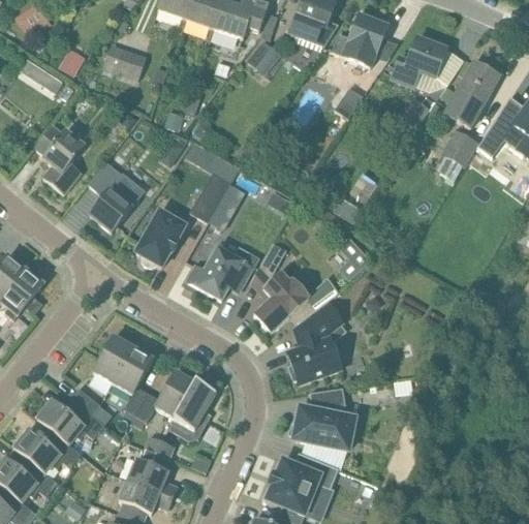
[(125,0),(123,4),(132,8),(136,3),(130,0),(125,0)]
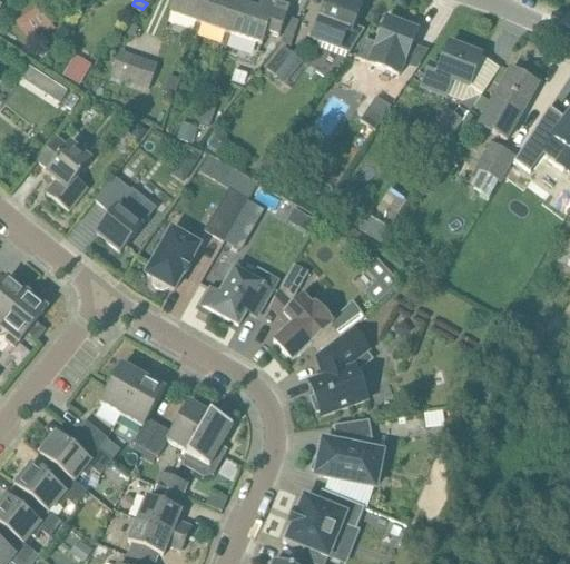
[(200,20),(206,0),(174,0),(170,10),(200,20)]
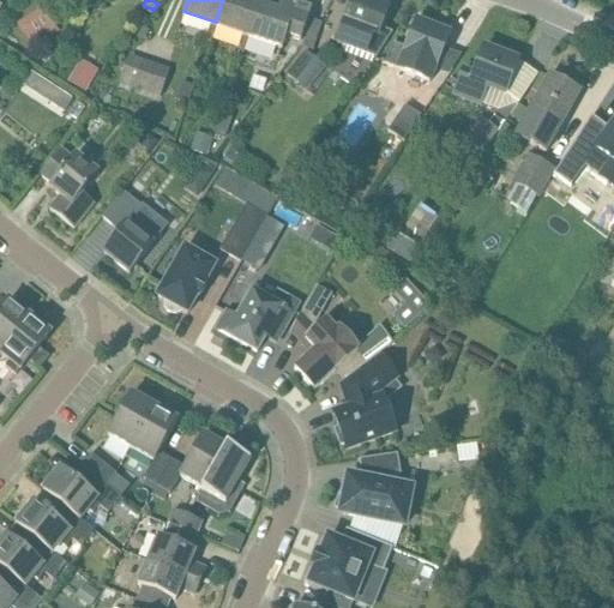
[(222,0),(216,22),(250,32),(259,0),(222,0)]
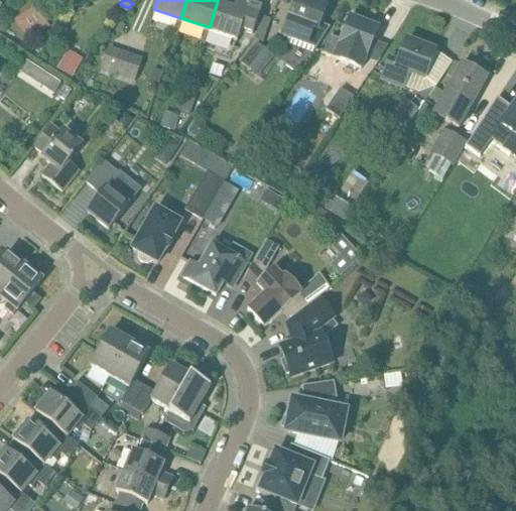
[(218,0),(210,27),(237,36),(241,25),(254,29),(263,0),(218,0)]
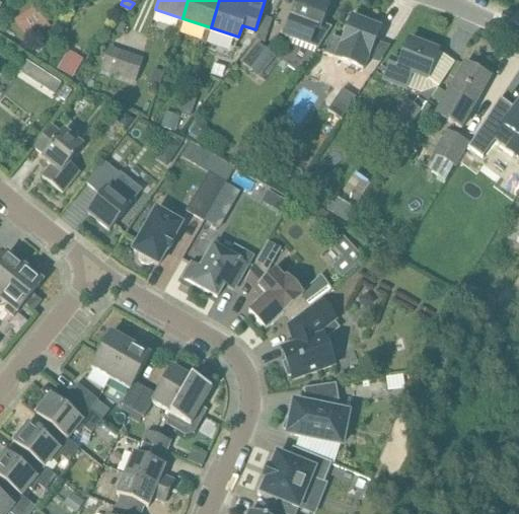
[(322,20),(328,4),(317,0),(296,0),(284,32),(318,46),(331,24),(322,20)]
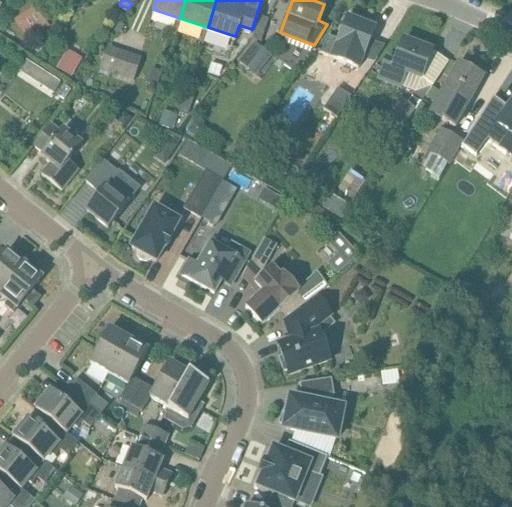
[(49,22),(36,2),(14,17),(28,37),(49,22)]
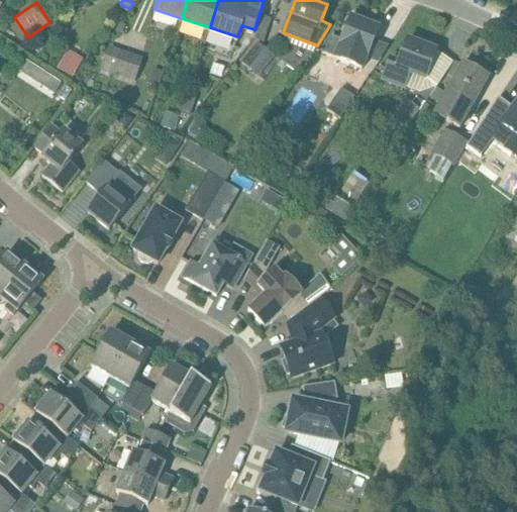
[(254,34),(264,37),(271,15),(263,12),(254,34)]
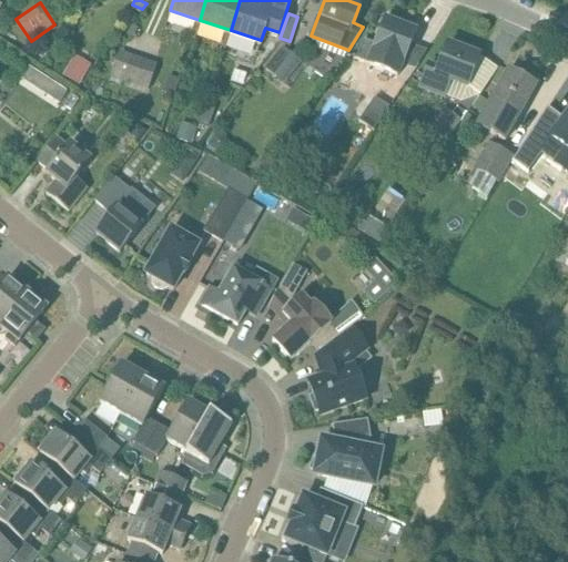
[(404,58),(416,28),(385,16),(375,40),(364,34),(355,55),(397,72),(404,57),(404,58)]
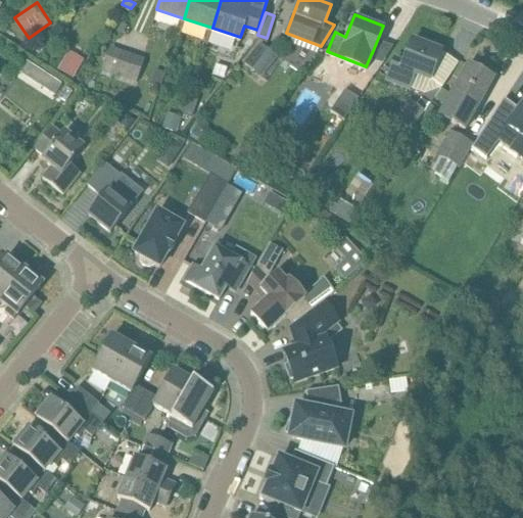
[(441,48),(412,37),(403,59),(394,55),(386,76),(409,85),(415,69),(430,76),(441,48)]
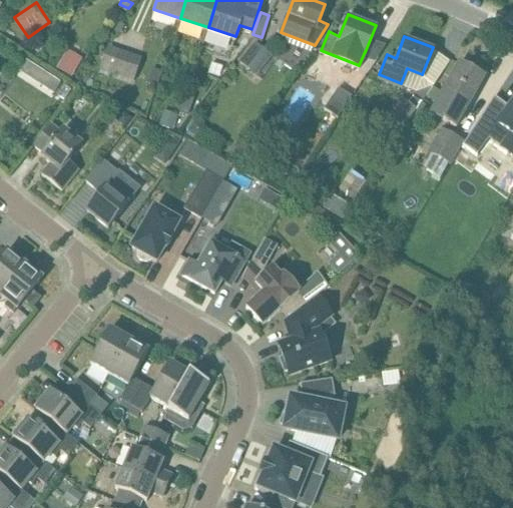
[(239,59),(257,73),(273,52),(255,39),(239,59)]
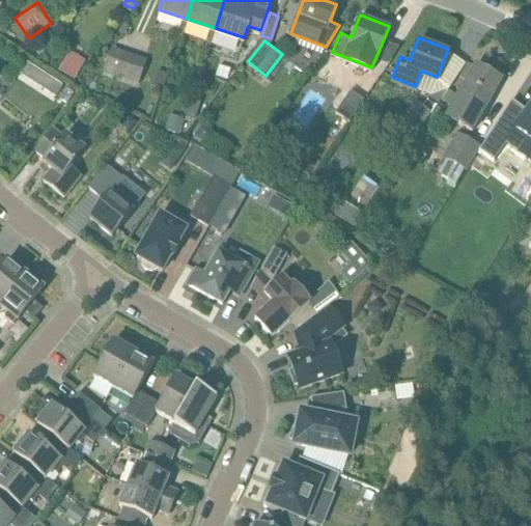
[(127,75),(135,52),(122,48),(115,71),(127,75)]
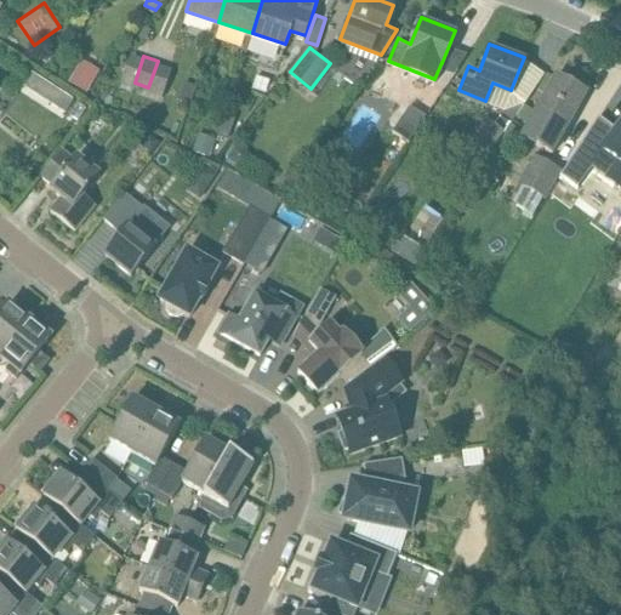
[(86,87),(98,67),(83,58),(70,79),(86,87)]
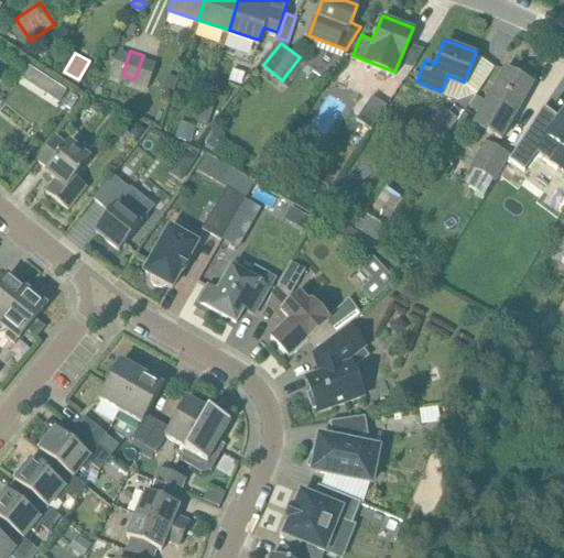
[(156,59),(143,55),(134,79),(148,84),(156,59)]
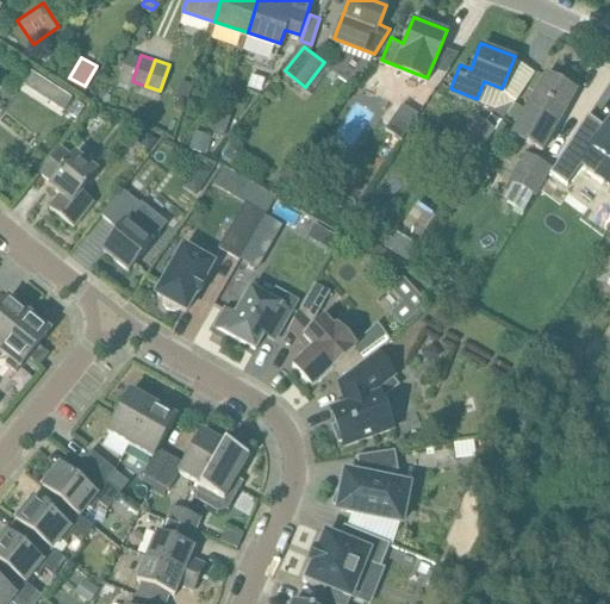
[(576,87),(546,70),(511,131),(541,148),(576,87)]
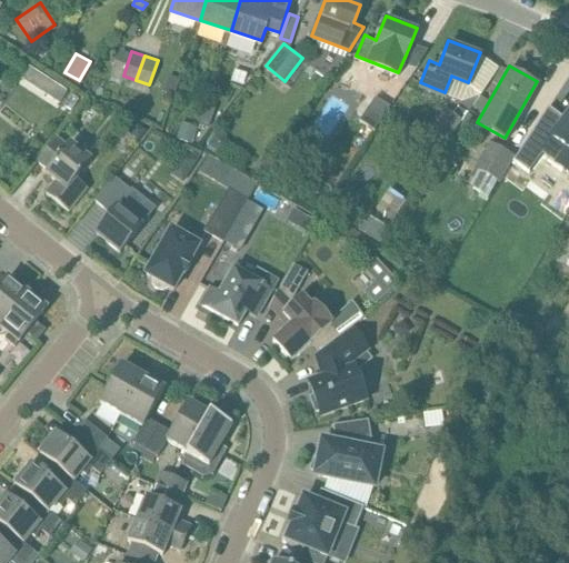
[(67,87),(50,76),(42,88),(59,99),(67,87)]
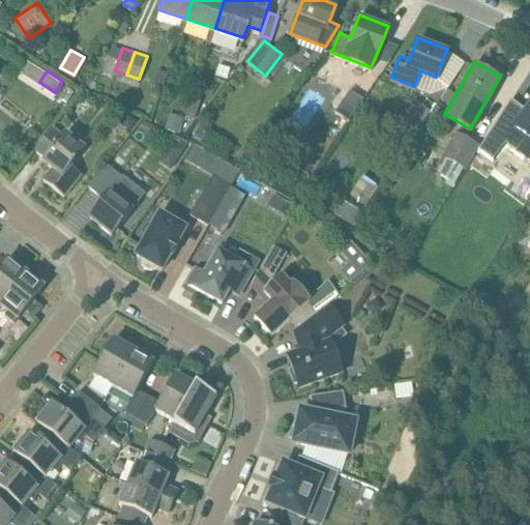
[(349,88),(334,110),(349,119),(363,97),(349,88)]
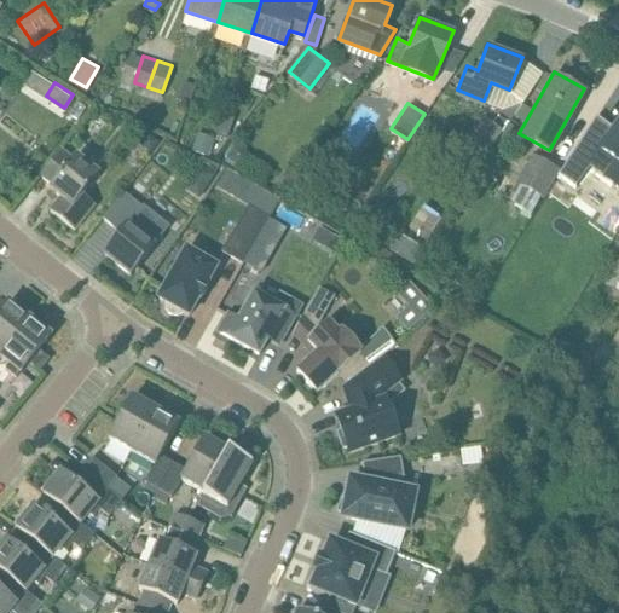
[(219,132),(229,136),(236,113),(226,109),(219,132)]
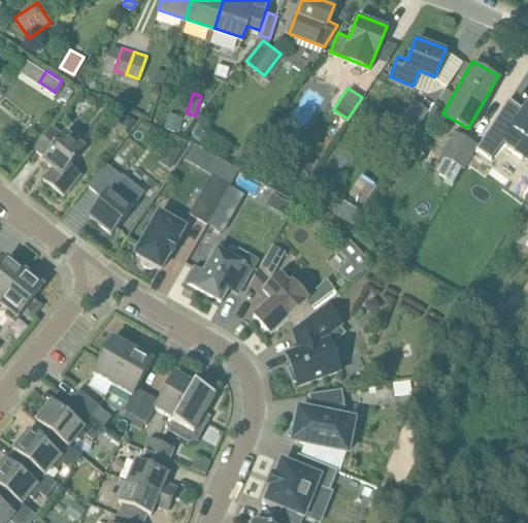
[(428,106),(411,95),(401,111),(401,112),(417,123),(428,106)]
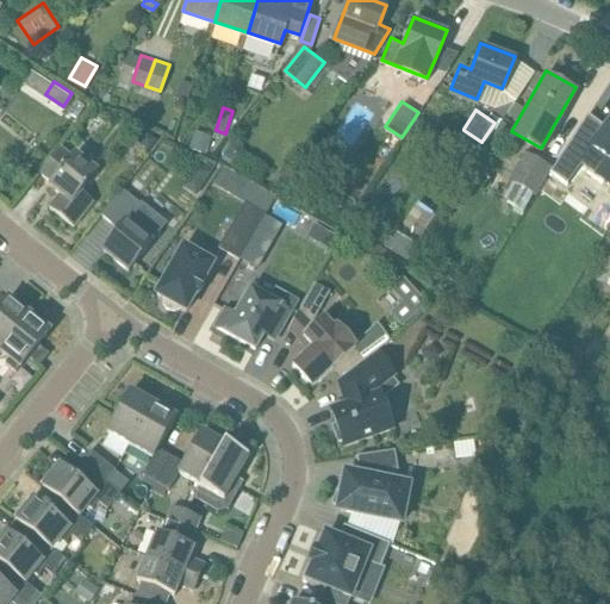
[(589,111),(551,169),(566,179),(580,159),(609,179),(609,117),(605,124),(589,111)]
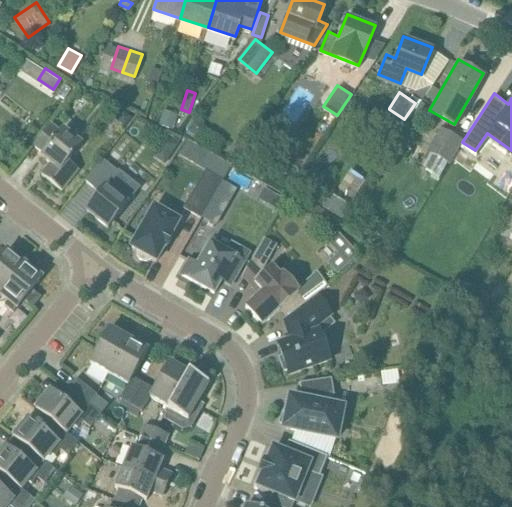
[(115,116),(124,123),(132,114),(123,106),(115,116)]
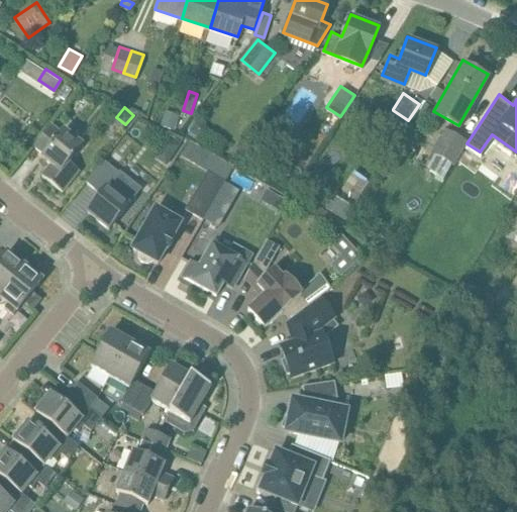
[(161,121),(175,126),(180,112),(166,107),(161,121)]
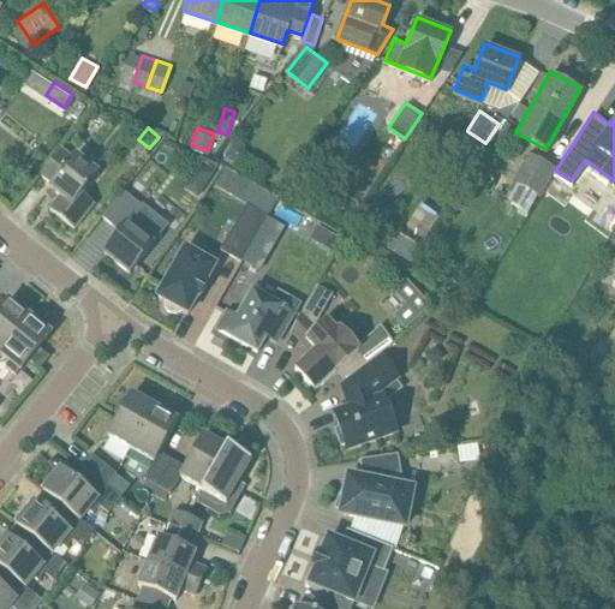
[(233,141),(225,154),(238,162),(246,149),(233,141)]
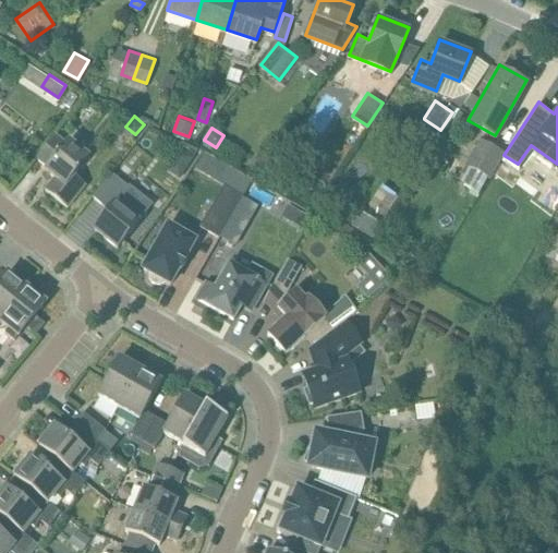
[(65,140),(56,131),(36,155),(47,163),(45,167),(55,175),(46,187),(68,204),(86,181),(75,172),(89,154),(69,136),(65,140)]
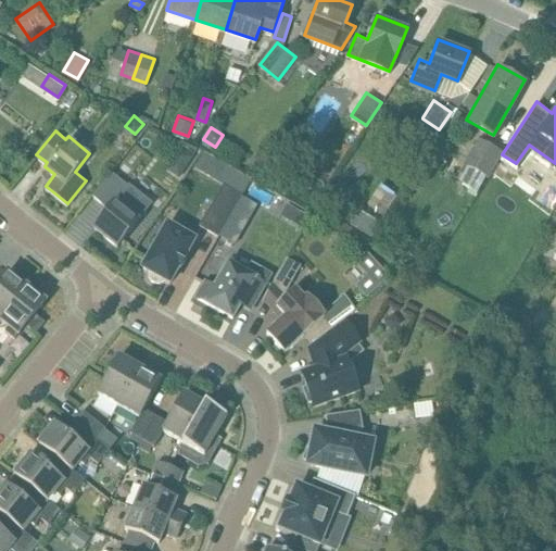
[(478,136),(456,175),(480,188),(502,149),(478,136)]
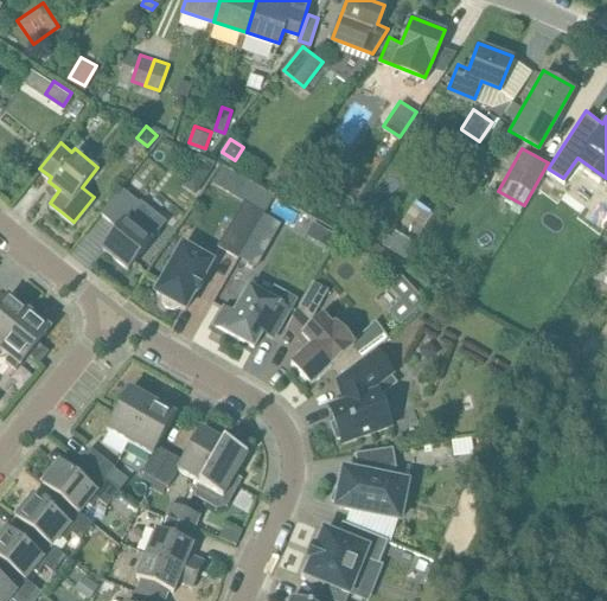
[(211,168),(197,159),(180,183),(195,192),(211,168)]
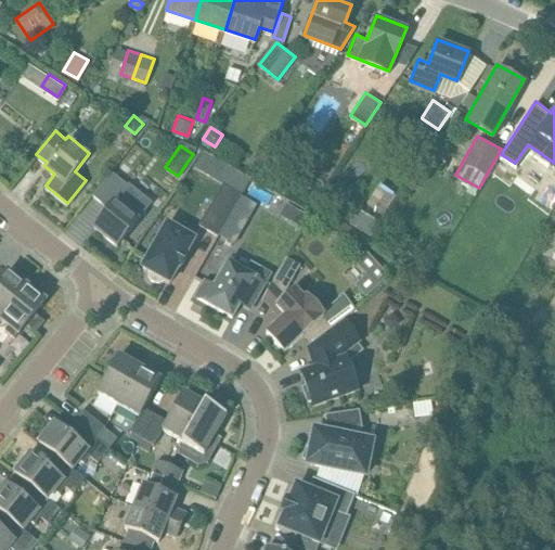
[(242,188),(249,173),(201,149),(193,164),(242,188)]
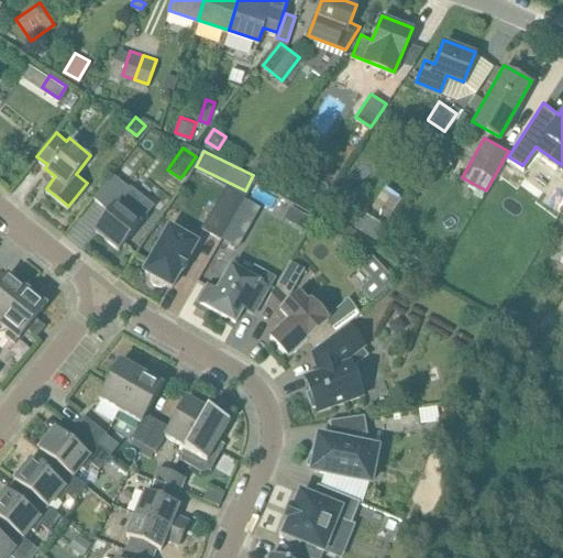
[(95,228),(119,248),(141,220),(140,219),(153,203),(131,185),(128,189),(110,175),(94,195),(110,209),(95,228)]
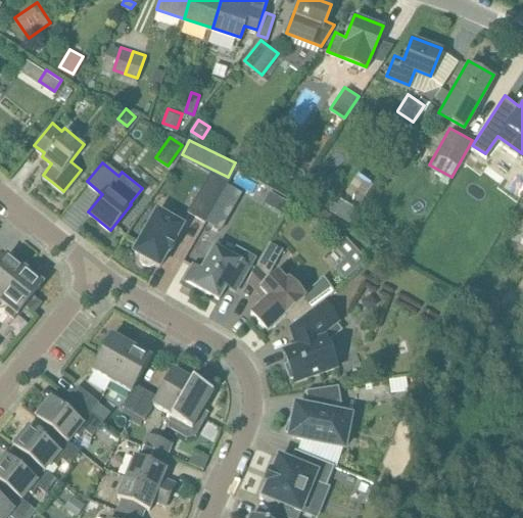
[(210,171),(188,209),(205,220),(228,181),(210,171)]
